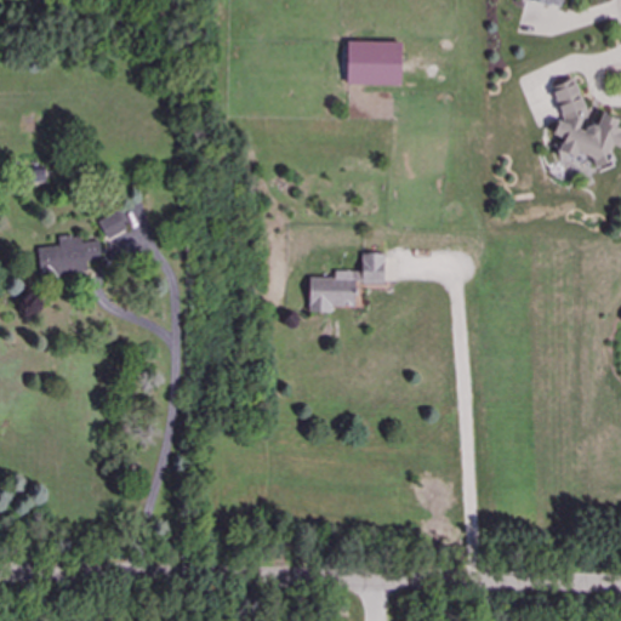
[(347,85),(400,86),(402,44),(348,43),(347,85)]
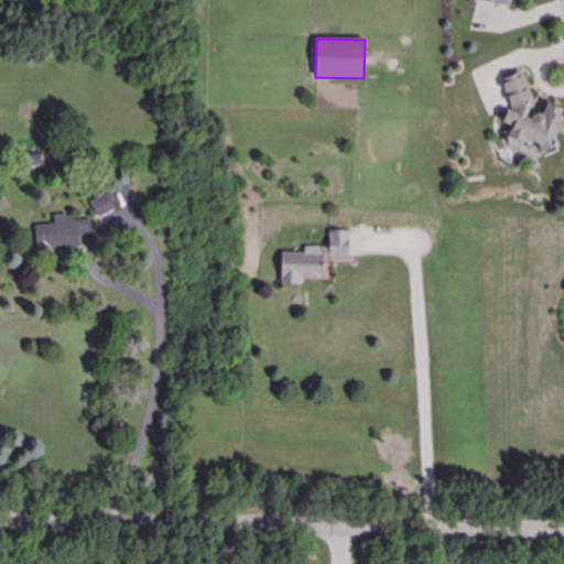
[(501,79),(511,110),(508,111),(502,122),(514,130),(505,133),(508,145),(518,142),(522,145),(527,139),(539,147),(541,153),(549,151),(559,133),(562,136),(563,130),(563,118),(560,116),(562,111),(549,104),(542,115),(522,121),(532,104),(522,73),(501,79)]
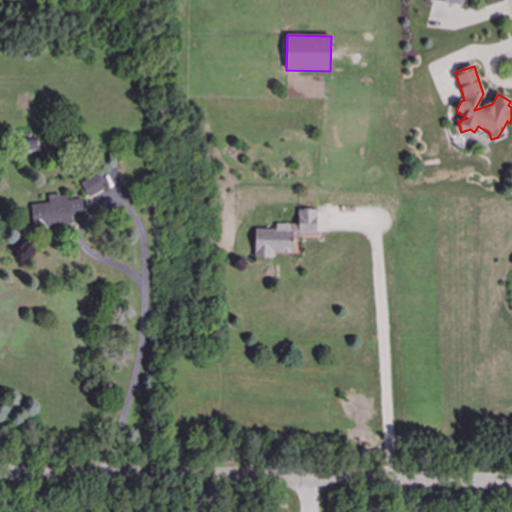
[(105,190),(97,175),(81,183),(89,198),(105,190)]
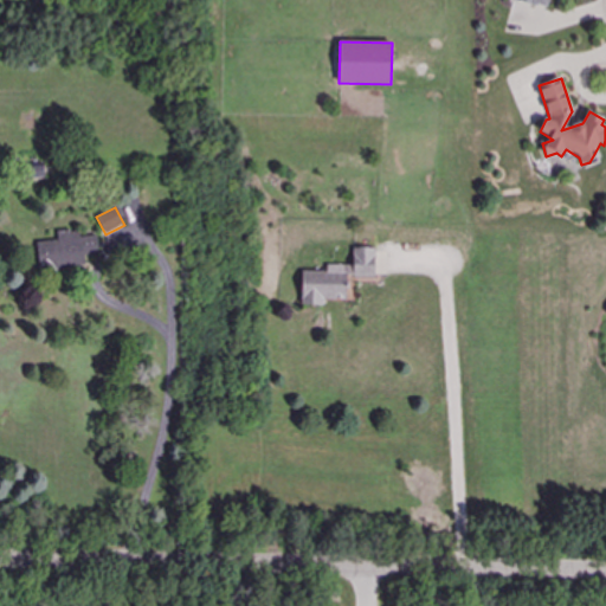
[(98,256),(97,236),(79,238),(78,231),(57,233),(58,240),(37,243),(39,272),(85,268),(84,257),(98,256)]
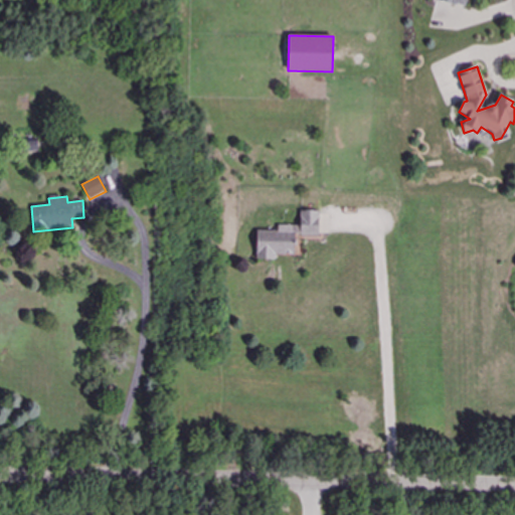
[(319,212),(301,211),(300,226),(279,225),(278,231),(258,230),(256,260),(276,261),(276,254),(294,254),(295,235),(319,236),(319,212)]
